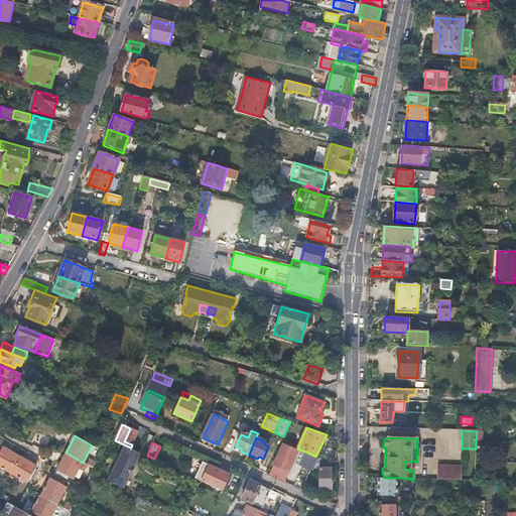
[(289,472),(299,449),(297,448),(284,442),(274,465),(289,472)]
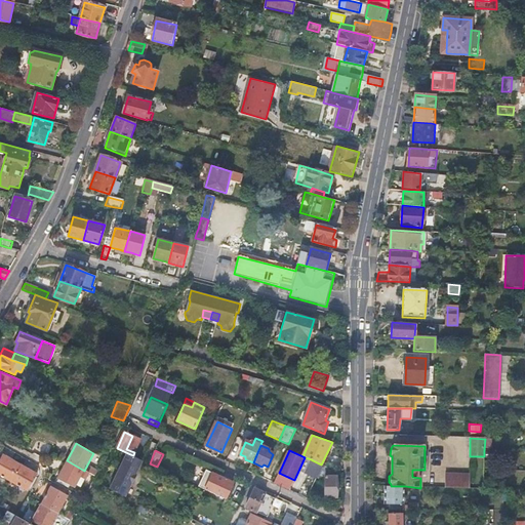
[(3,454),(0,458),(0,473),(11,480),(21,463),(3,454)]
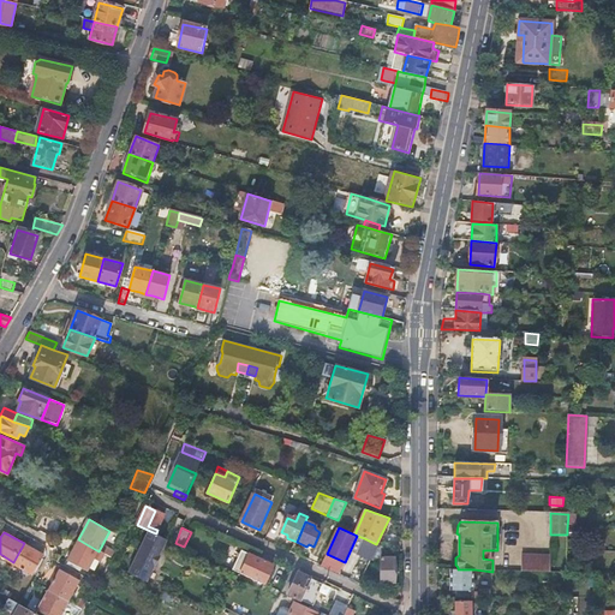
[(131,574),(147,581),(154,566),(155,567),(161,556),(160,555),(167,539),(156,533),(153,532),(131,574)]
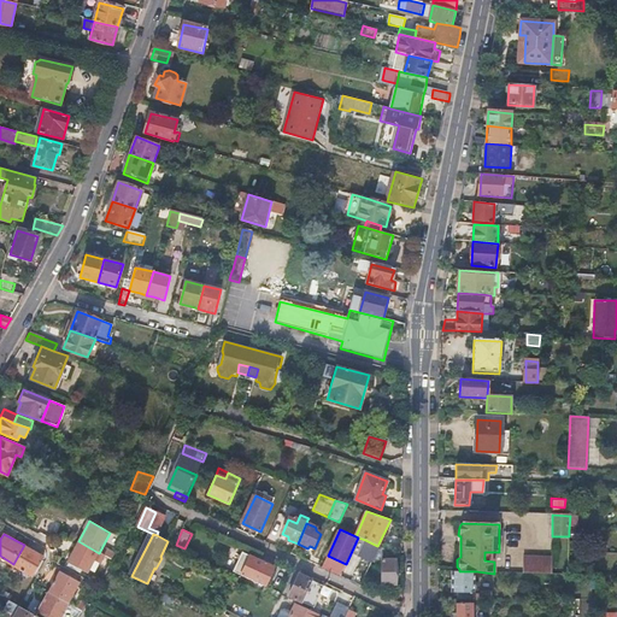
[(351,581),(362,586),(368,573),(378,546),(377,546),(365,540),(358,556),(362,556),(351,581)]
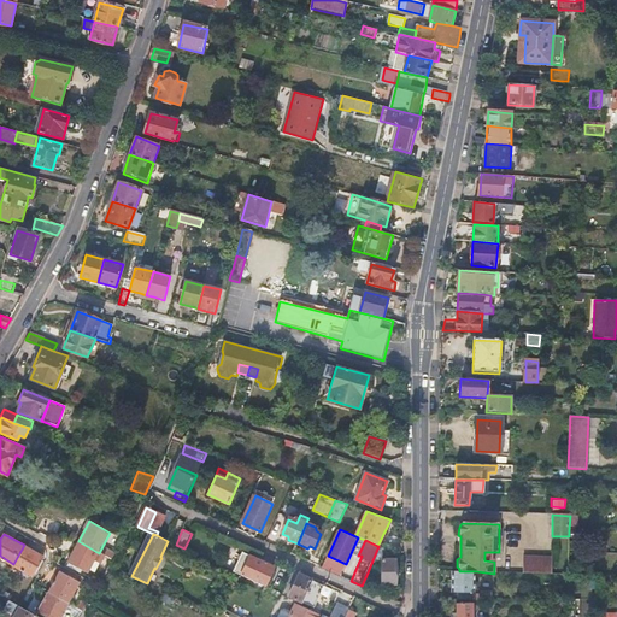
[(99,553),(78,541),(68,562),(71,564),(80,569),(88,573),(89,570),(94,574),(104,556),(99,553)]
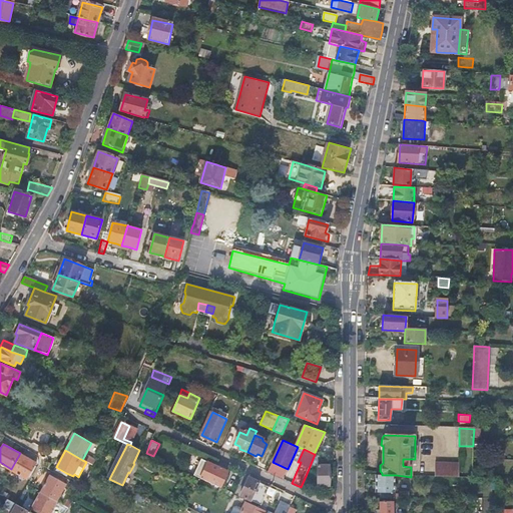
[(36,461),(20,453),(11,469),(28,478),(36,461)]
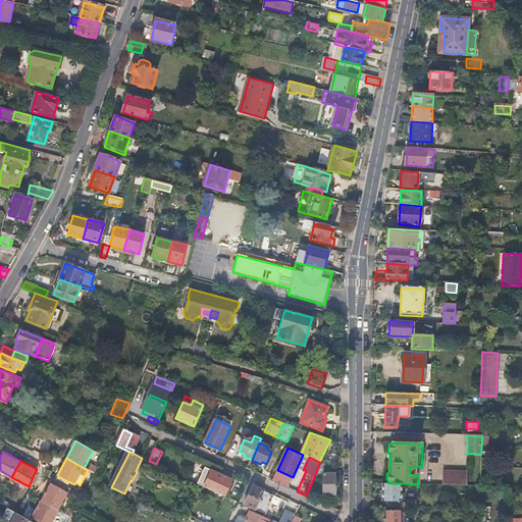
[(320,462),(311,484),(324,483),(324,473),(331,473),(332,471),(324,471),(326,465),(320,462)]
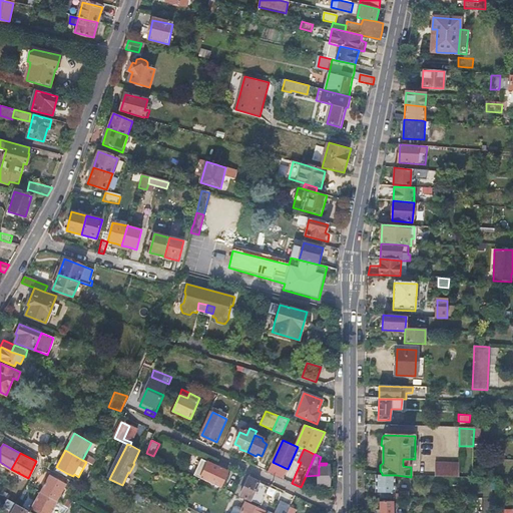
[(86,462),(93,465),(96,461),(89,457),(86,462)]
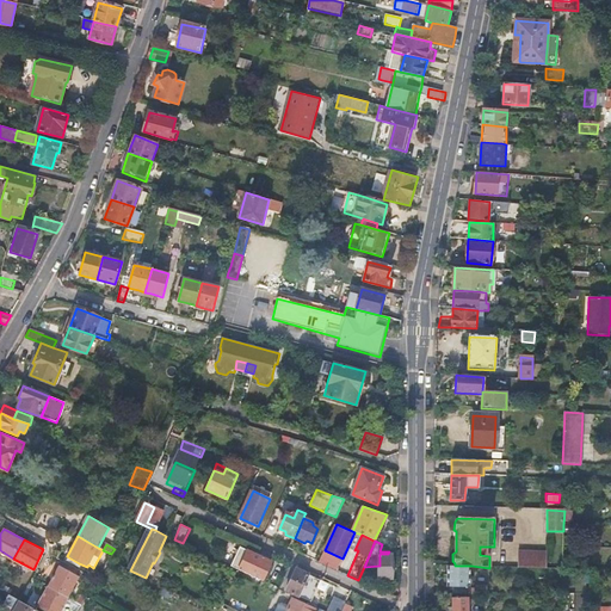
[(230,566),(263,581),(263,580),(271,562),(240,547),(230,566)]
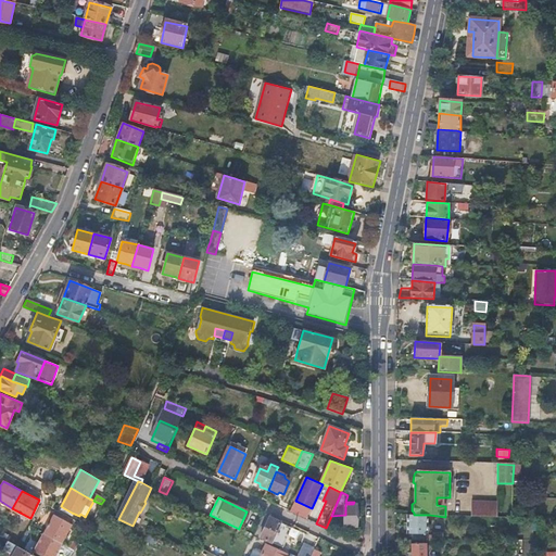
[(295,501),(291,512),(307,519),(312,508),(295,501)]
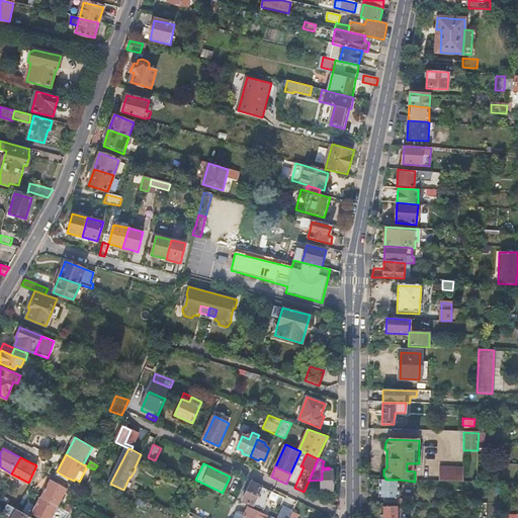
[(322,469),(322,480),(322,491),(333,491),(333,469),(329,469),(322,469)]
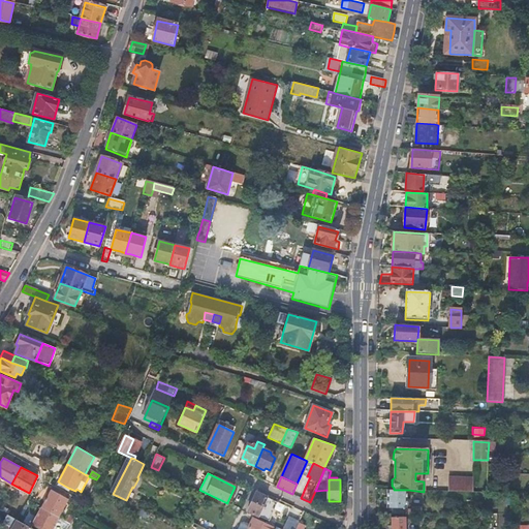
[(449,492),(473,493),(473,479),(450,479),(449,492)]
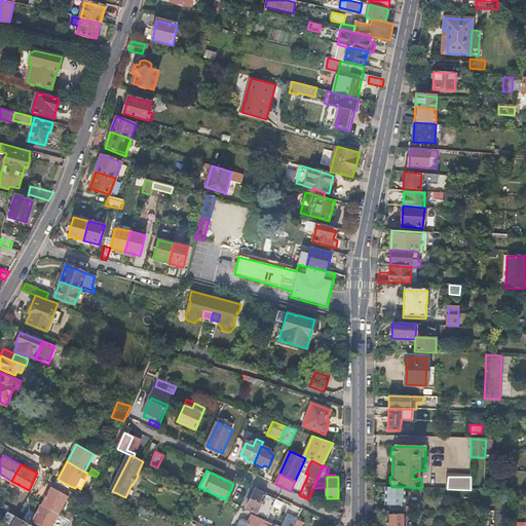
[(41,505),(59,515),(68,497),(65,496),(66,492),(53,486),(52,488),(50,488),(41,505)]
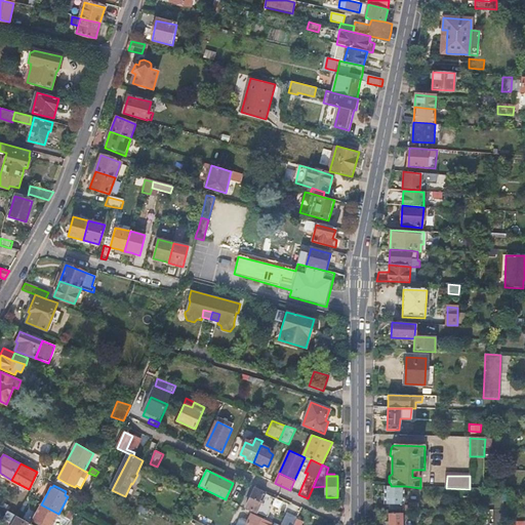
[(391,486),(384,486),(384,505),(389,505),(389,511),(416,511),(417,505),(404,505),(405,486),(391,486)]
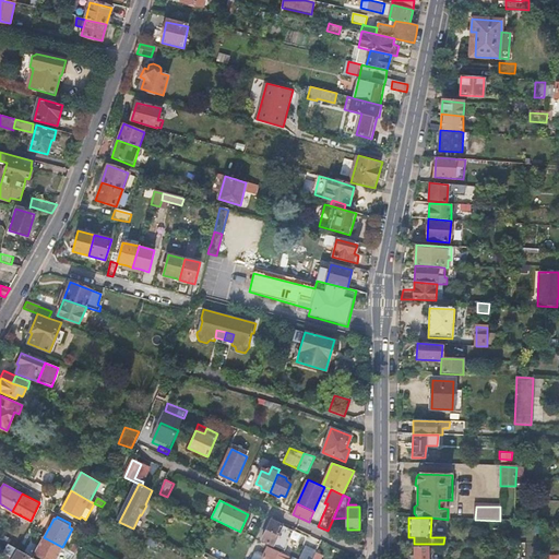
[(274,545),(283,525),(272,521),(263,540),(274,545)]
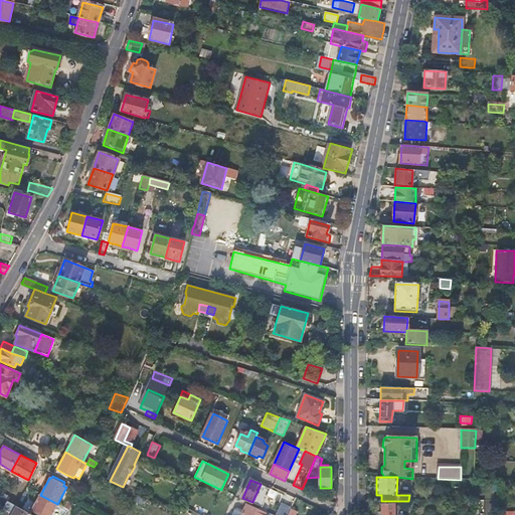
[(189,486),(182,483),(175,498),(182,501),(189,486)]
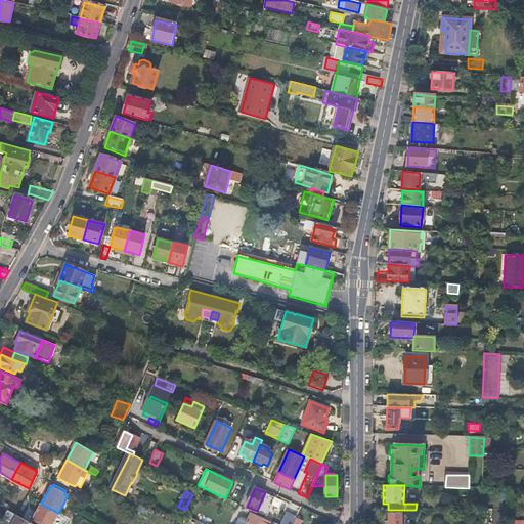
[(225,498),(223,503),(237,509),(239,504),(225,497),(225,498)]
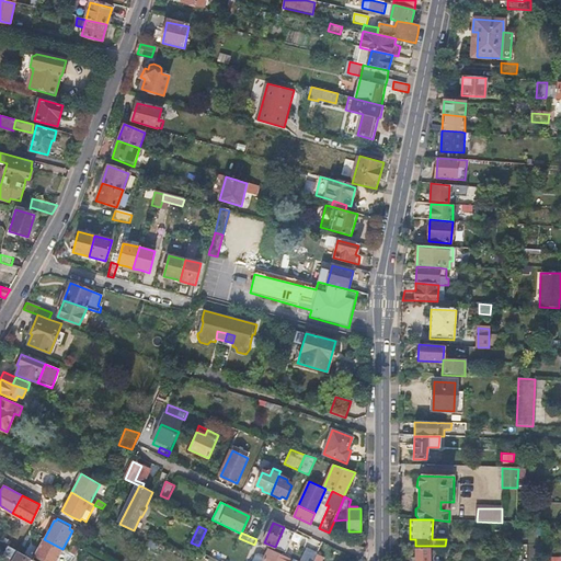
[(11,540),(0,535),(0,540),(13,548),(14,545),(11,542),(11,540)]
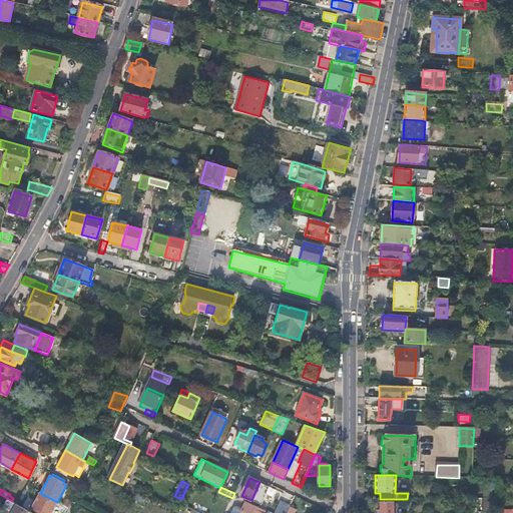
[(291,496),(284,492),(279,504),(287,508),(291,496)]
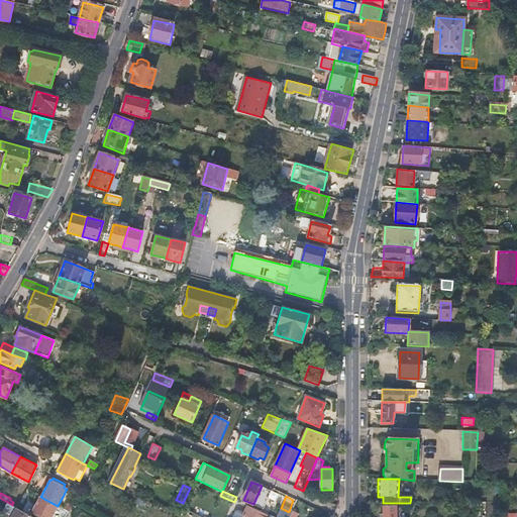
[(50,516),(58,506),(40,497),(32,513),(38,516),(50,516)]
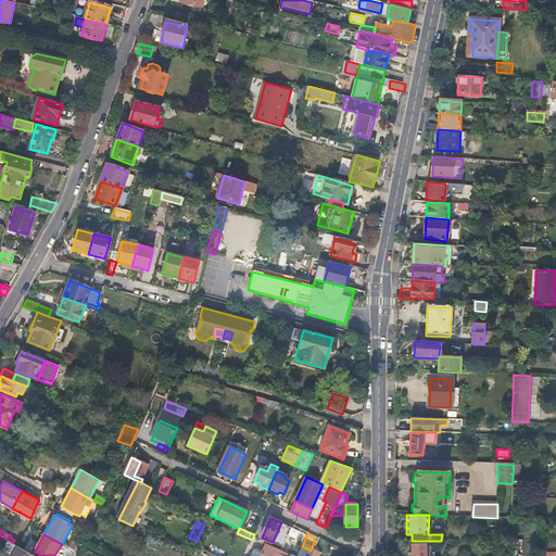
[(412,544),(412,555),(425,555),(425,544),(412,544)]
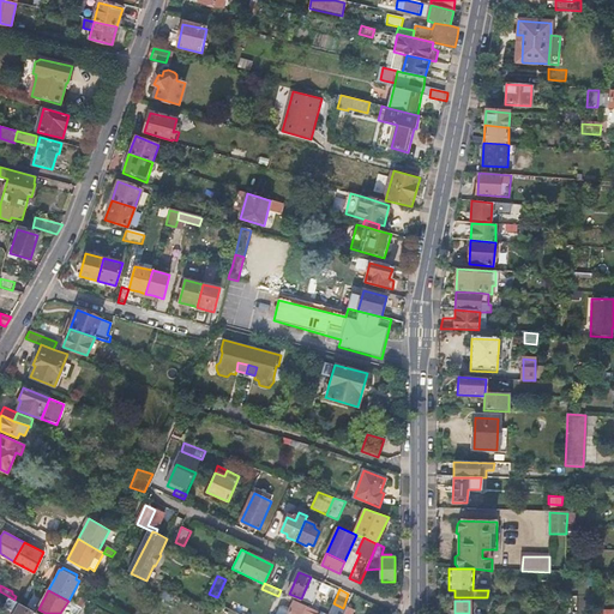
[(295,602),(288,613),(315,613),(318,609),(311,606),(309,609),(295,602)]
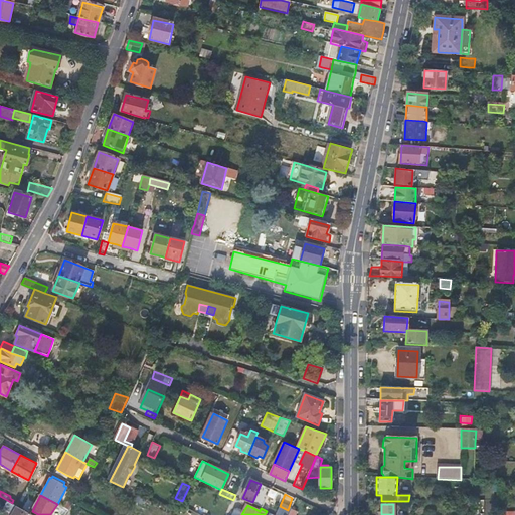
[(32,514),(30,514),(17,506),(15,506),(10,514),(32,514)]
